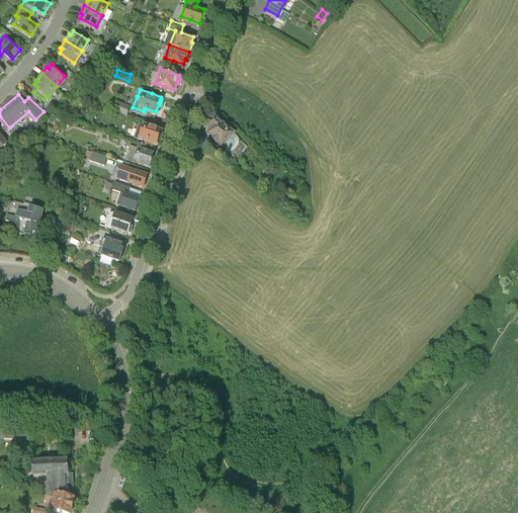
[(131,103),(115,98),(112,107),(126,112),(131,103)]
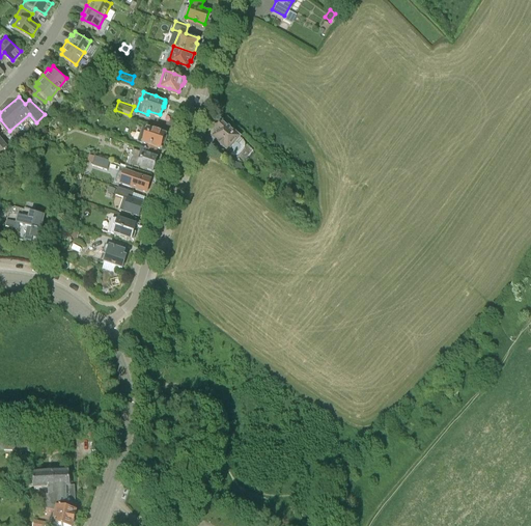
[(61,108),(57,114),(61,118),(66,112),(61,108)]
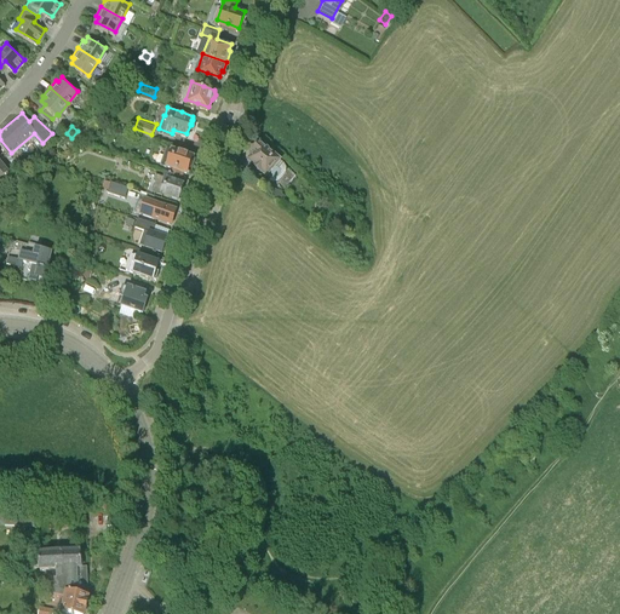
[(72,139),(67,135),(59,141),(63,145),(72,139)]
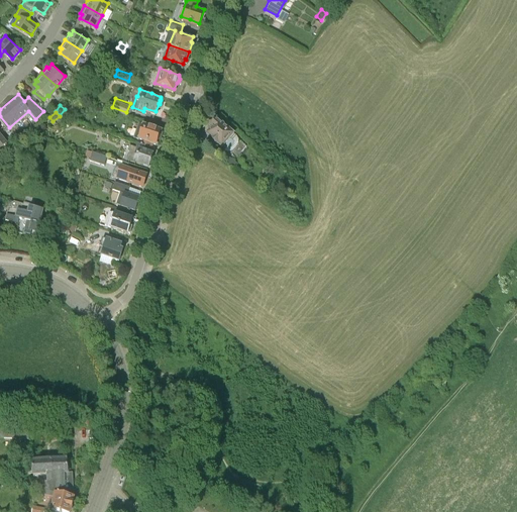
[(235,131),(224,122),(216,115),(215,116),(214,115),(210,120),(211,121),(210,123),(211,124),(207,130),(223,144),(226,141),(228,142),(224,146),(234,156),(246,141),(237,133),(235,131)]
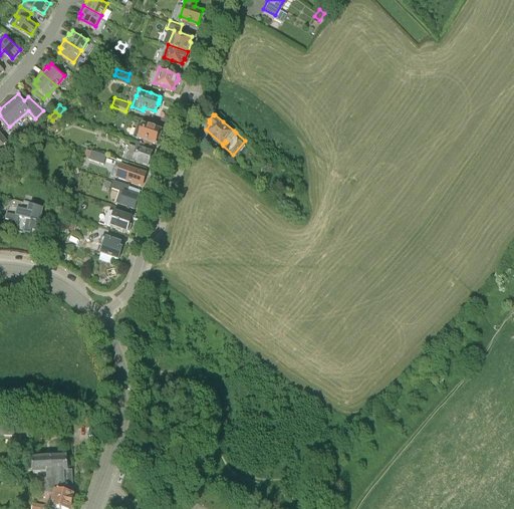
[(137,136),(141,137),(140,140),(151,144),(153,140),(156,141),(157,139),(159,139),(160,134),(159,132),(161,126),(151,123),(142,120),(142,119),(138,118),(133,134),(137,135),(137,136)]
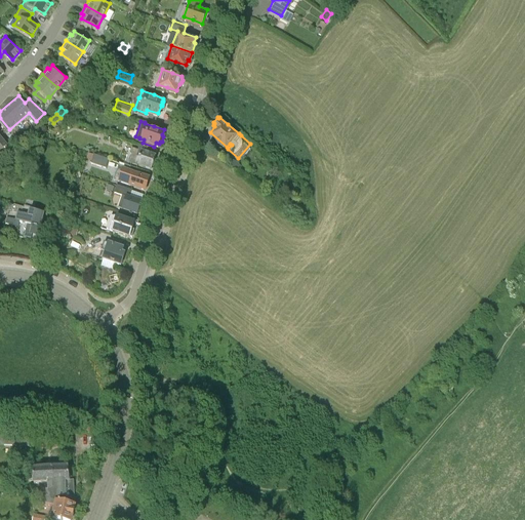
[(146,150),(142,148),(133,146),(130,158),(137,160),(137,161),(143,162),(152,165),(156,153),(146,150)]
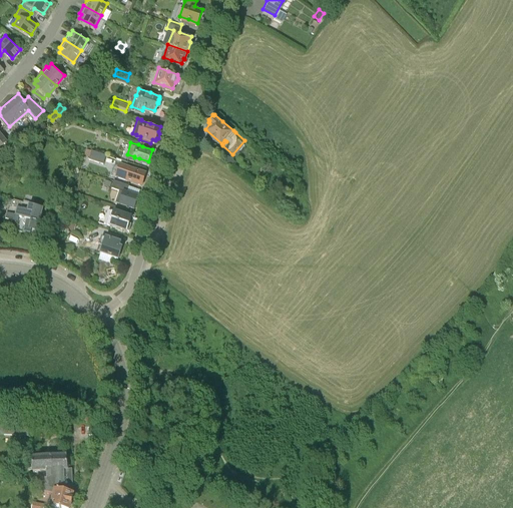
[(106,151),(92,147),(90,153),(89,156),(103,160),(106,151)]
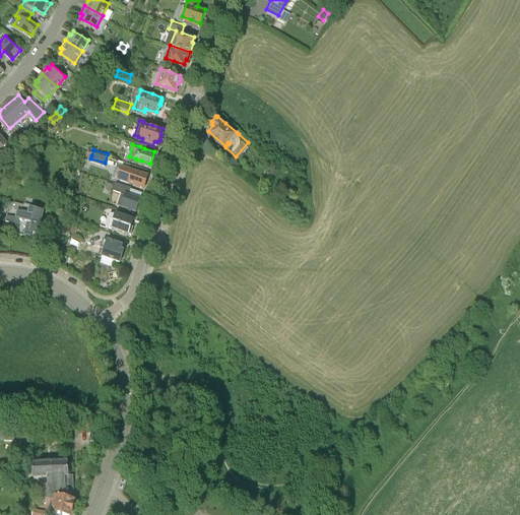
[(231,153),(226,158),(236,166),(240,162),(231,153)]
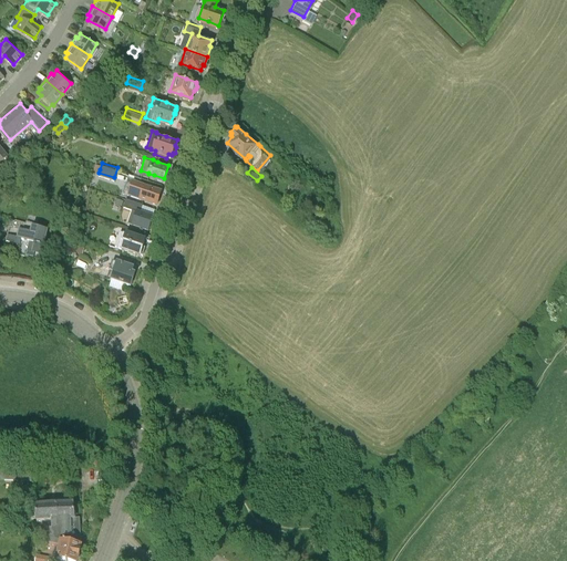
[(141,175),(129,170),(126,177),(135,179),(138,180),(141,175)]
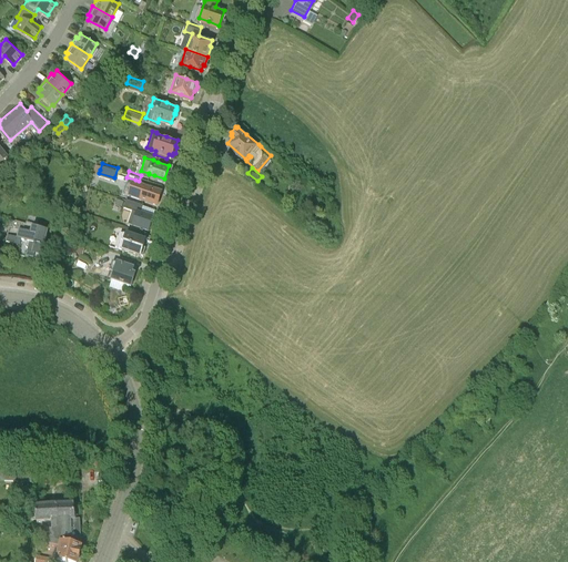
[(131,193),(156,201),(161,187),(139,181),(135,180),(131,193)]
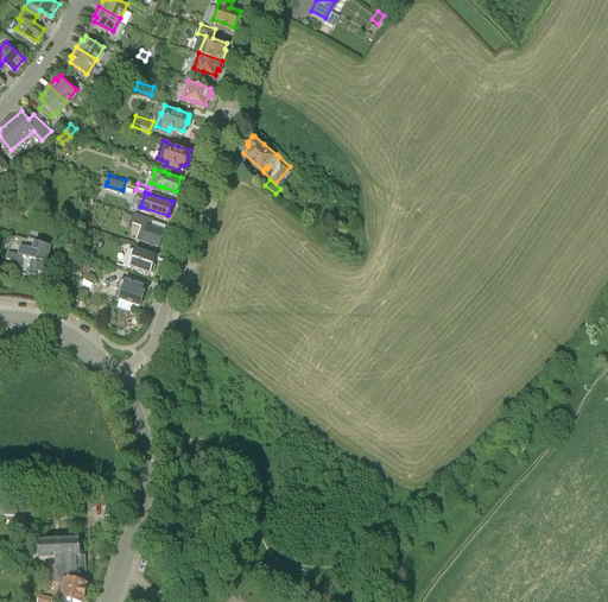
[(152,225),(151,225),(153,216),(135,210),(132,219),(146,223),(143,238),(147,239),(159,242),(164,228),(152,225)]
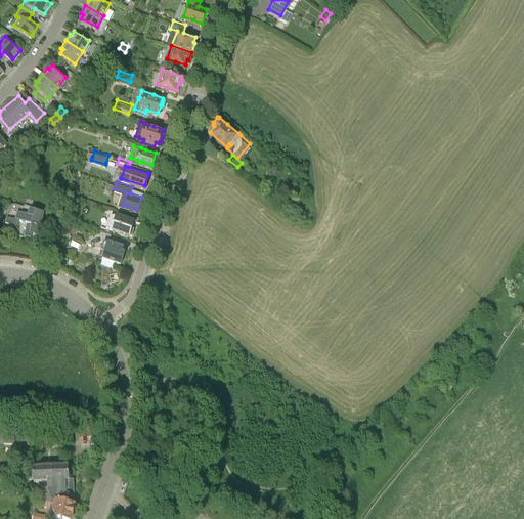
[(25,202),(24,204),(14,201),(12,207),(9,207),(5,220),(18,223),(19,218),(27,220),(24,232),(31,234),(32,229),(42,232),(45,222),(41,221),(45,207),(25,202)]
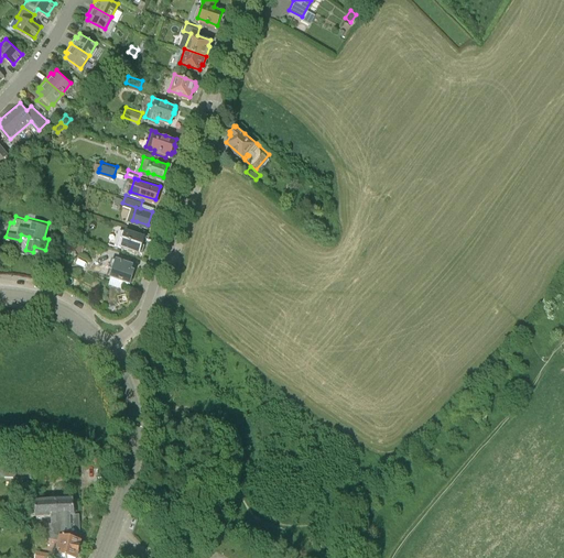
[(115,241),(120,243),(120,244),(129,247),(139,250),(140,249),(142,250),(144,243),(142,242),(144,234),(125,229),(119,227),(115,241)]
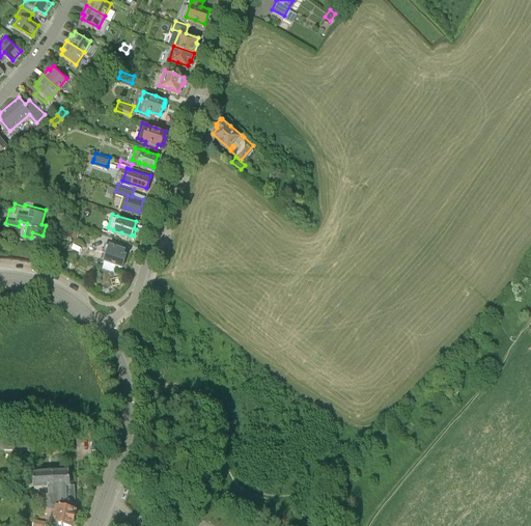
[(79,228),(71,225),(68,233),(77,236),(79,228)]
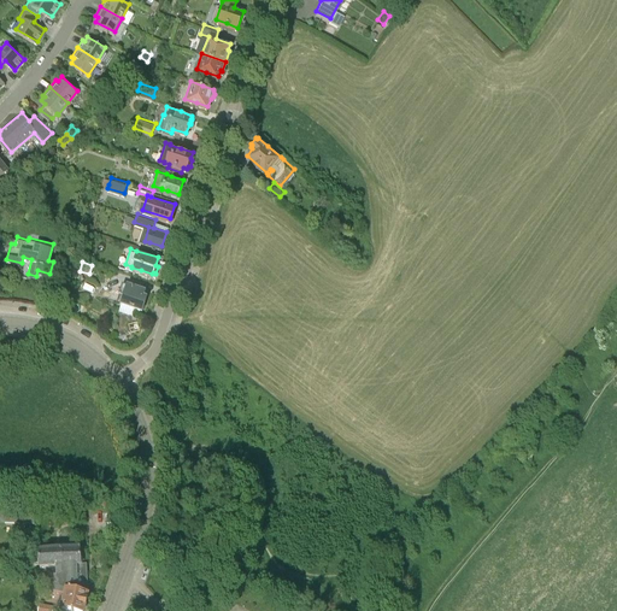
[(127,282),(125,288),(122,300),(142,306),(146,294),(144,293),(145,288),(134,285),(127,282)]
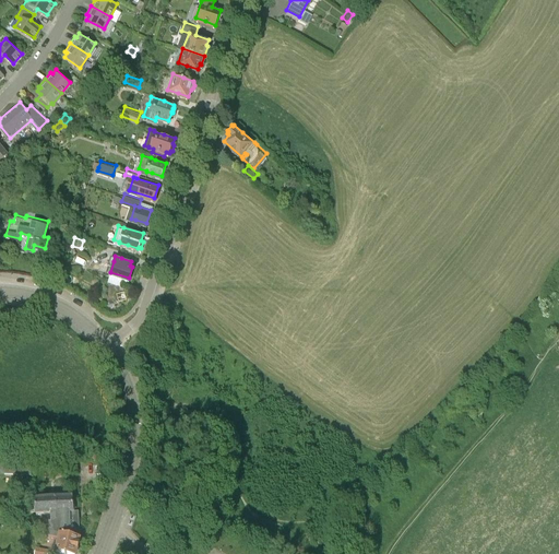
[(0,469),(32,471),(33,455),(0,452),(0,469)]
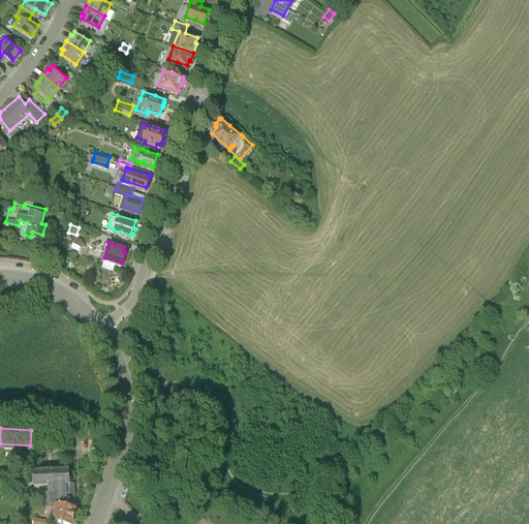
[(52,500),(74,504),(73,486),(69,486),(68,465),(33,467),(33,484),(48,482),(49,491),(45,491),(45,500),(52,500)]
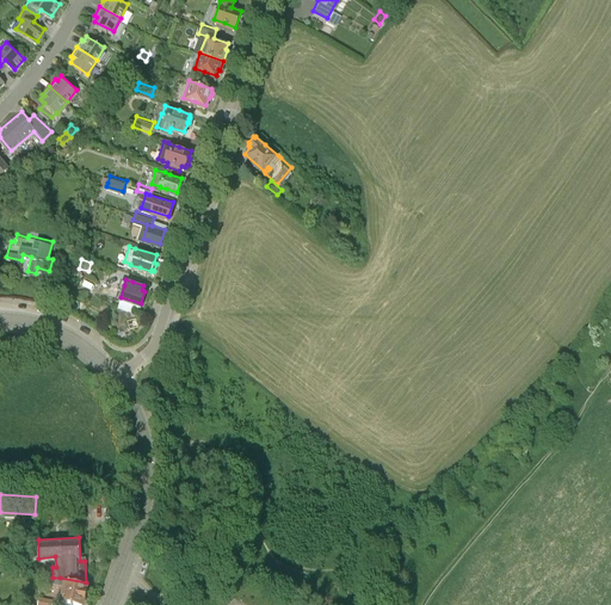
[(60,596),(71,599),(82,602),(87,584),(86,582),(60,578),(57,582),(63,584),(60,596)]
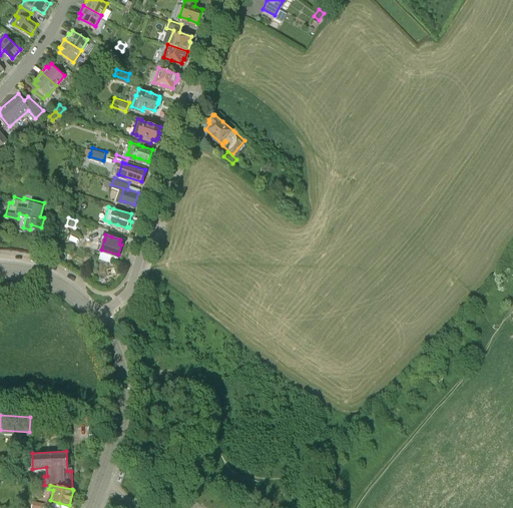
[(44,507),(45,501),(32,499),(31,506),(44,507)]
